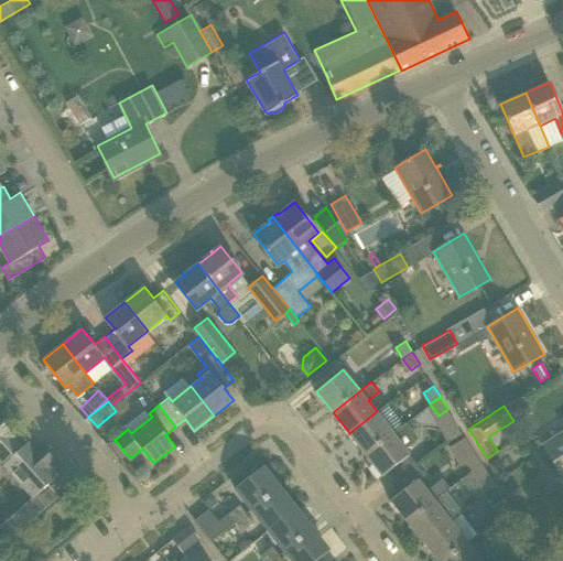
[(366,454),(392,432),(377,411),(349,433),(366,454)]
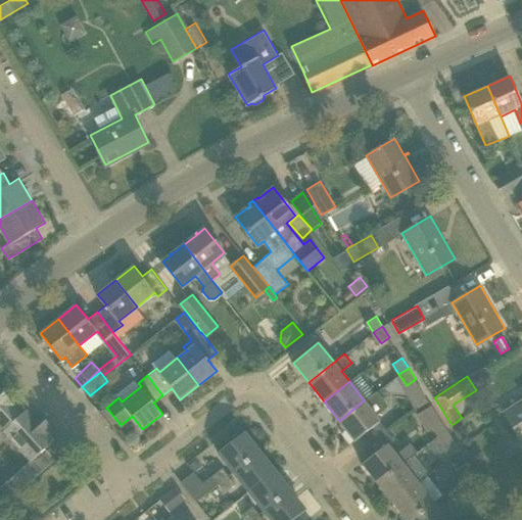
[(0,387),(0,425),(32,461),(45,447),(54,439),(49,433),(54,429),(37,410),(32,415),(27,409),(22,413),(0,387)]
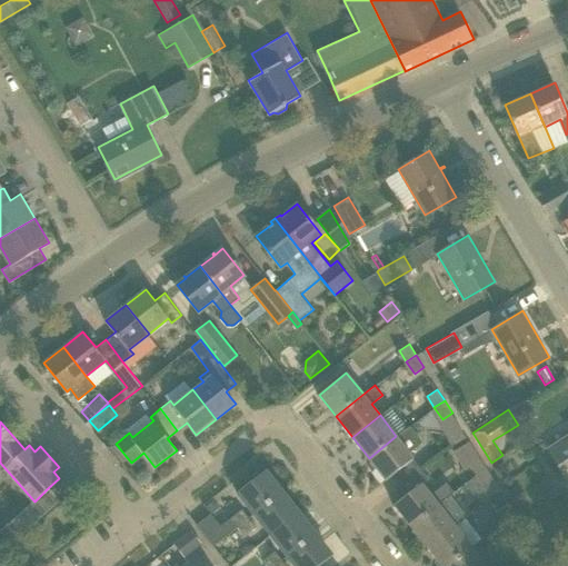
[(424,442),(410,425),(396,436),(369,458),(386,479),(391,475),(399,485),(400,485),(399,484),(421,467),(409,453),(424,442)]
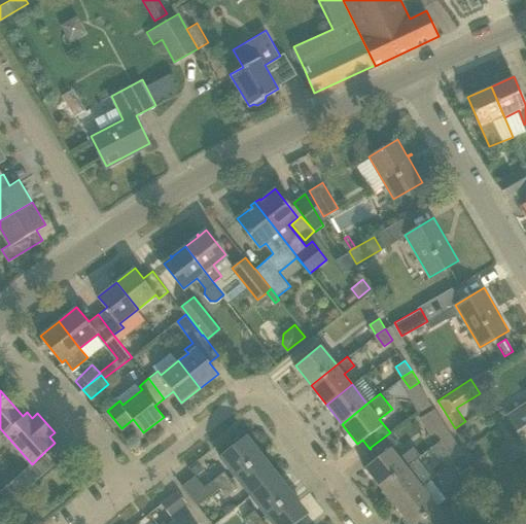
[(525,404),(507,415),(525,442),(525,404)]
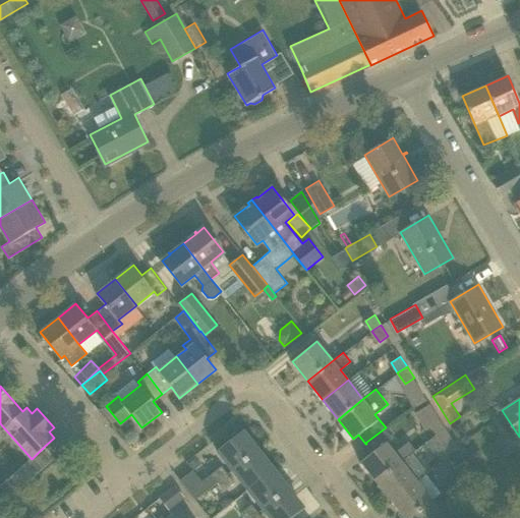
[(429,425),(436,435),(445,428),(429,404),(415,412),(424,428),(429,425)]
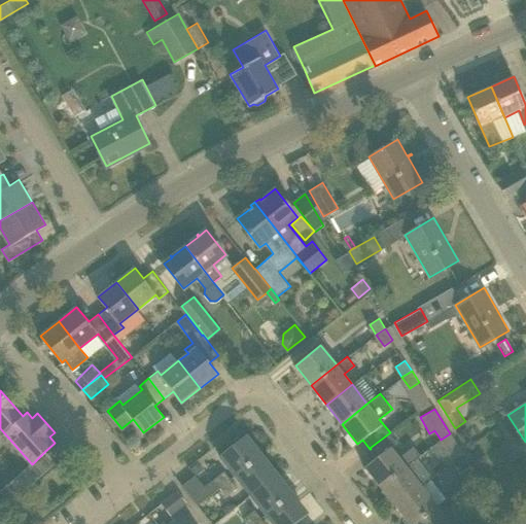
[(454,461),(464,455),(450,433),(441,440),(454,461)]
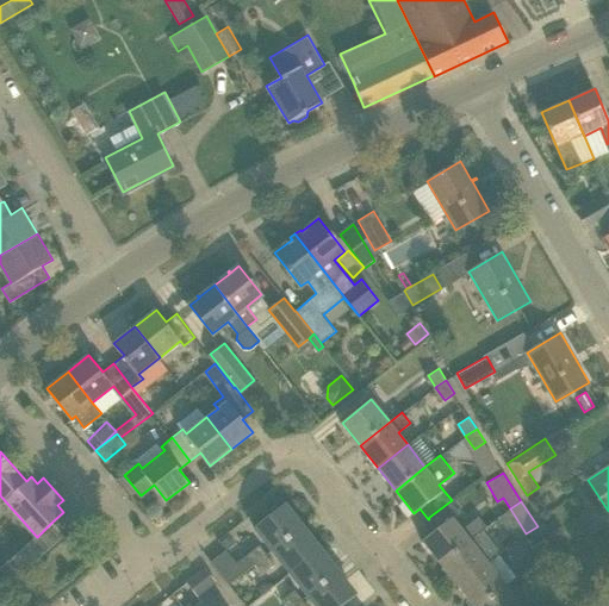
[(273,549),(302,525),(284,503),(255,526),(273,549)]
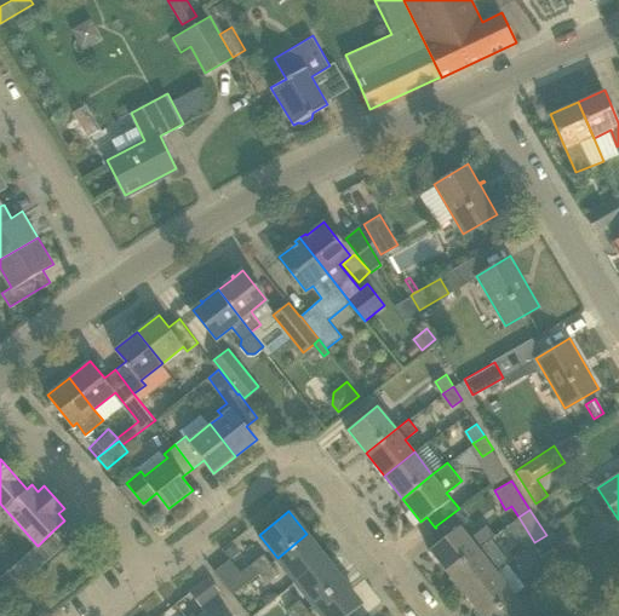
[(429,548),(448,571),(488,540),(480,530),(470,539),(459,525),(429,548)]
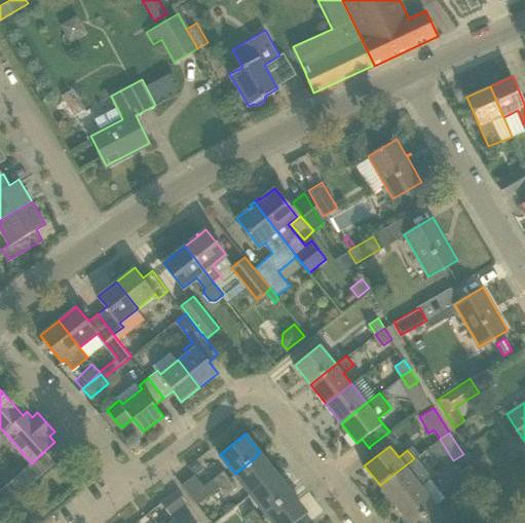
[(251,493),(275,473),(260,453),(235,474),(251,493)]
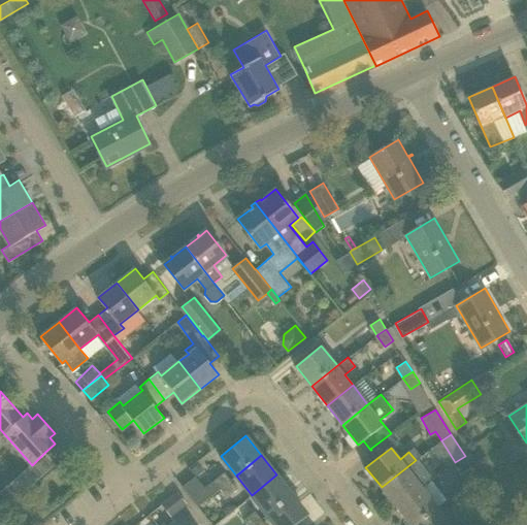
[(432,480),(433,478),(418,458),(416,460),(382,487),(396,506),(432,480)]
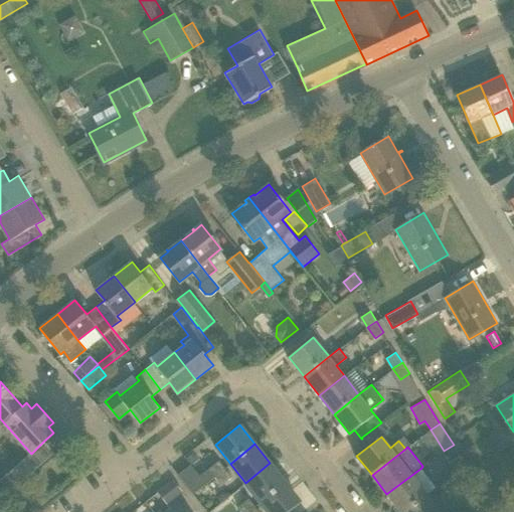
[(186,457),(191,464),(198,458),(193,452),(186,457)]
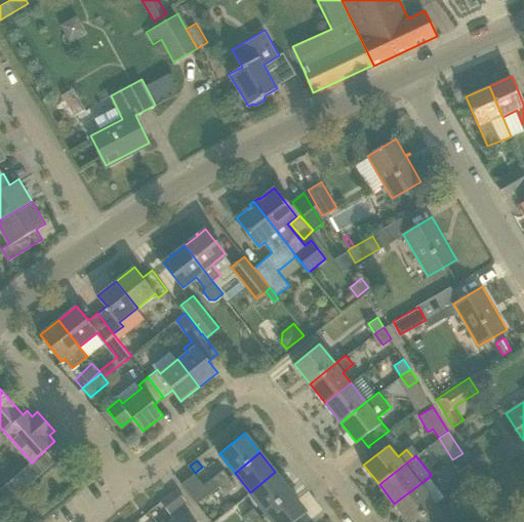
[(459,469),(466,479),(475,474),(469,463),(459,469)]
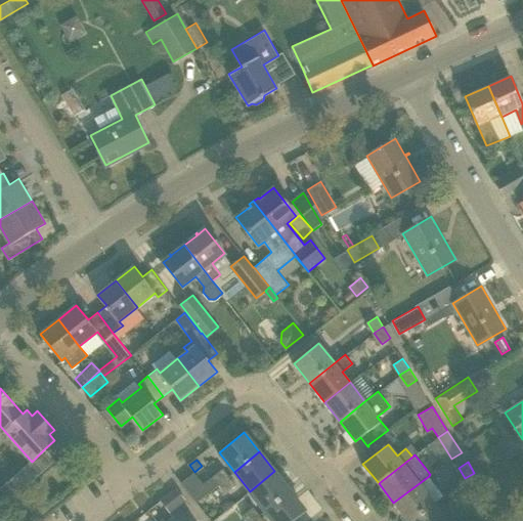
[(5,484),(15,495),(38,476),(28,465),(5,484)]
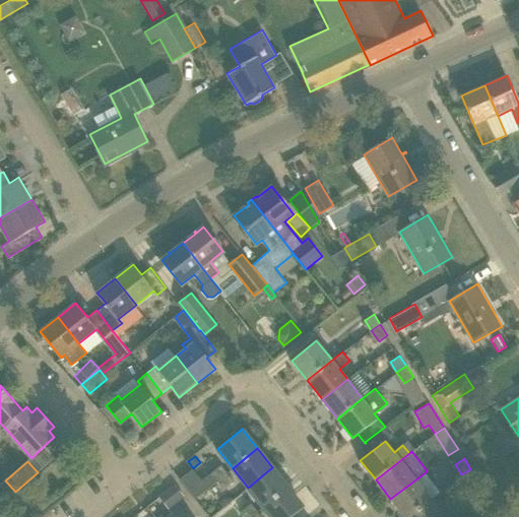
[(201,479),(208,489),(217,480),(228,472),(221,465),(201,479)]
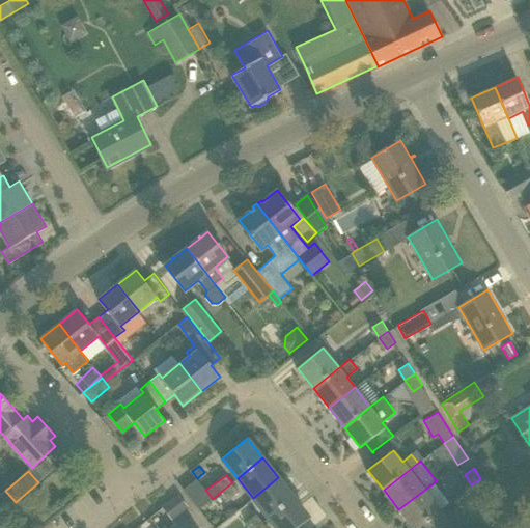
[(269,518),(295,498),(278,477),(253,498),(269,518)]
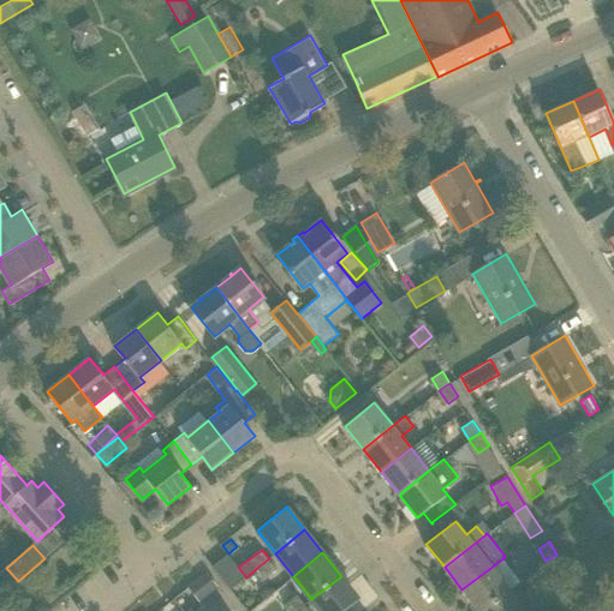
[(554,574),(565,567),(556,555),(546,561),(554,574)]
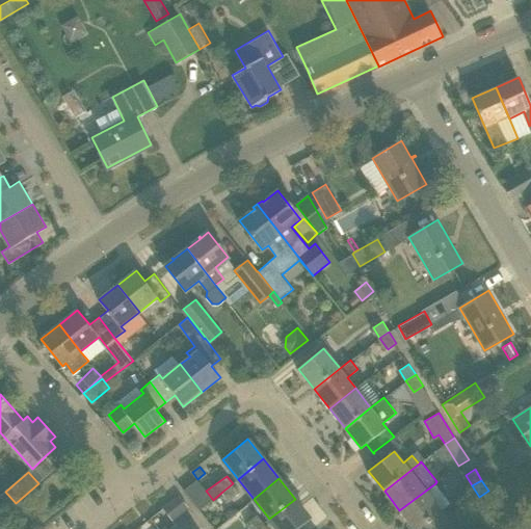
[(222,492),(230,500),(240,492),(233,483),(222,492)]
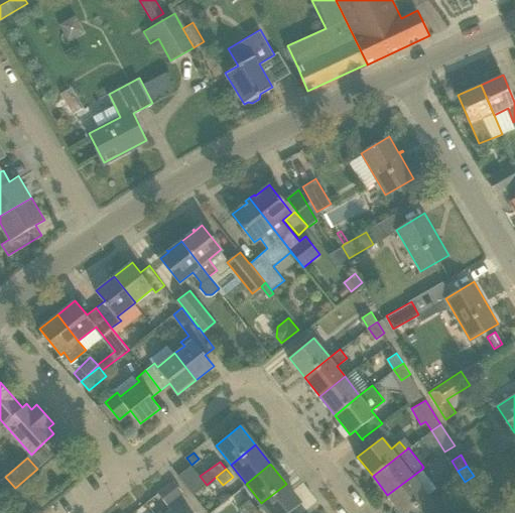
[(387,495),(401,512),(403,512),(427,495),(436,487),(422,469),(387,495)]
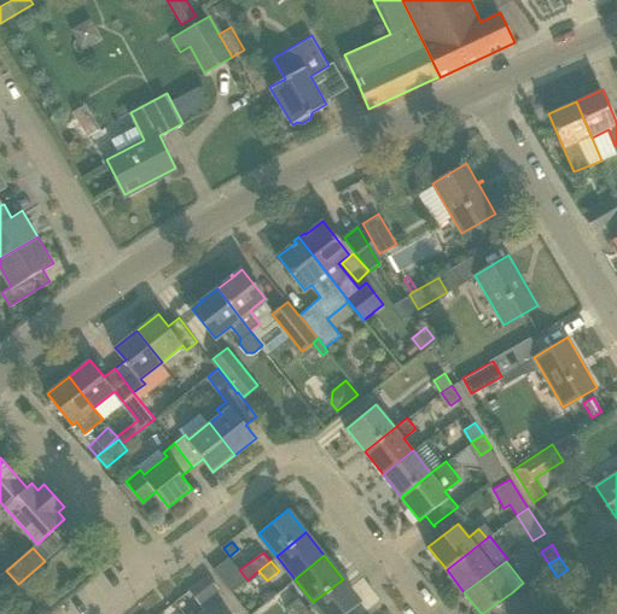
[(208,573),(197,582),(209,597),(220,589),(208,573)]
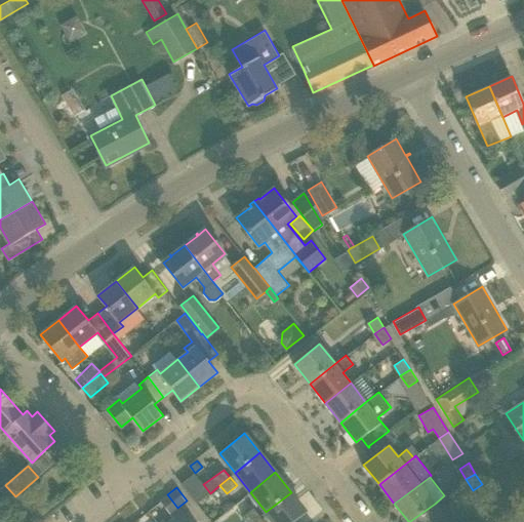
[(266,512),(273,521),(292,521),(307,512),(291,492),(266,512)]
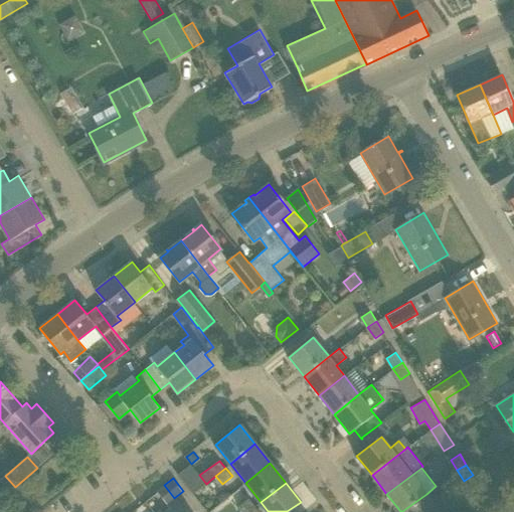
[(441,511),(426,494),(402,511),(441,511)]
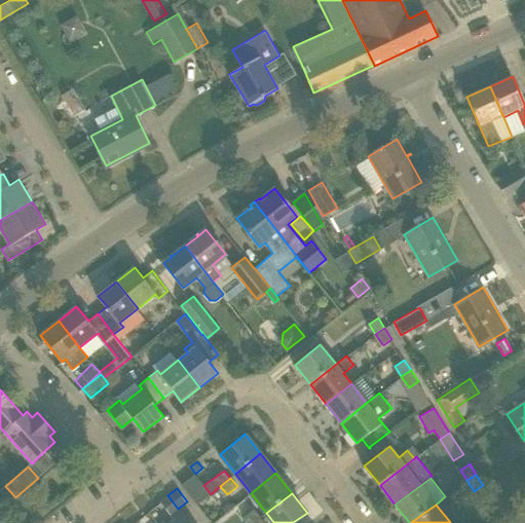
[(191,522),(180,508),(172,515),(175,520),(171,522),(191,522)]
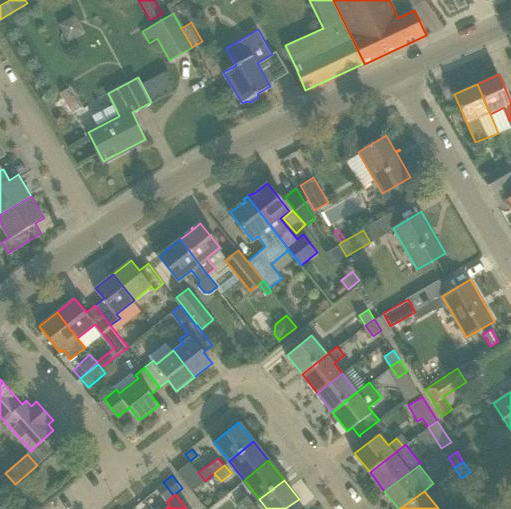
[(248,495),(238,503),(242,508),(246,508),(254,503),(248,495)]
